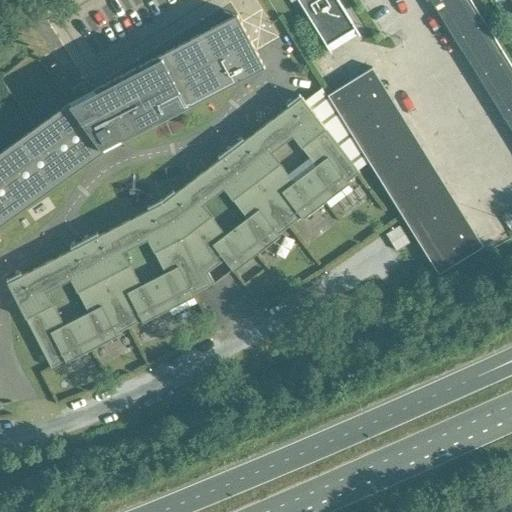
[(339,0),(298,0),(331,53),(332,52),(329,47),(356,30),(359,36),(361,35),(339,0)]
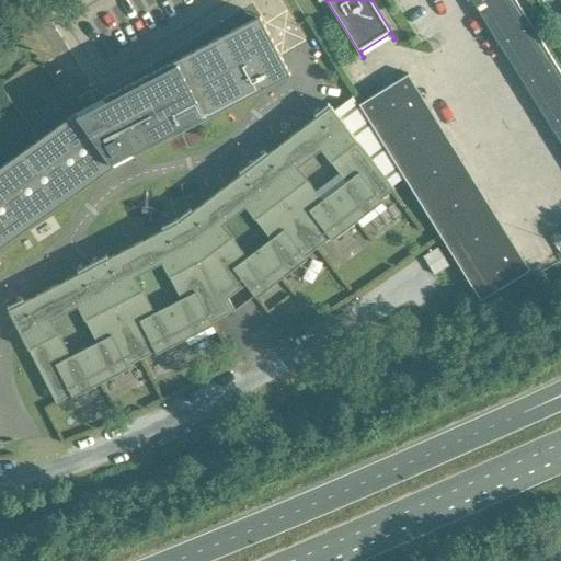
[(467,0),(468,1),(469,0),(471,0),(506,55),(507,54),(560,140),(560,72),(516,0),(467,0)]
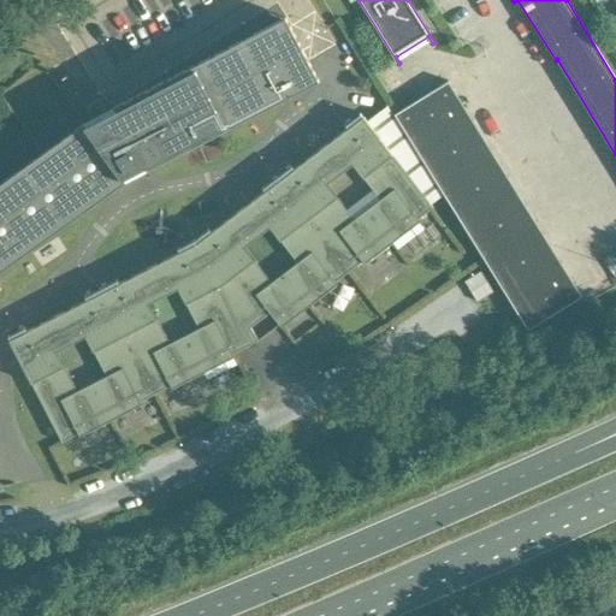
[(0,271),(126,181),(123,176),(144,164),(148,170),(273,104),(271,99),(283,92),(286,98),(319,81),(285,17),(253,34),(255,39),(243,46),(240,41),(114,106),(118,111),(110,116),(105,107),(92,114),(96,123),(89,126),(84,122),(0,182),(0,271)]
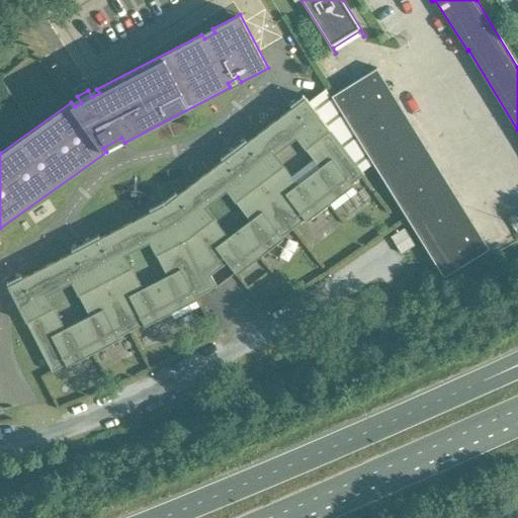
[(443,277),(490,249),(377,68),(331,96),(443,277)]
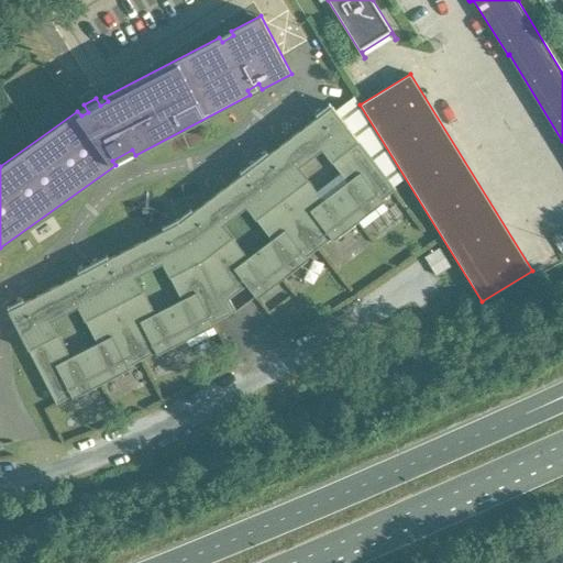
[(230,299),(246,286),(257,299),(309,260),(307,257),(331,239),(333,241),(384,202),(383,200),(396,189),(332,106),(332,107),(329,103),(316,113),(318,117),(268,154),(266,151),(240,172),(242,174),(192,212),(190,209),(177,219),(162,227),(164,230),(109,258),(108,255),(78,271),(79,274),(24,302),(23,298),(8,307),(9,310),(57,404),(72,396),(73,399),(130,370),(129,366),(156,353),(157,355),(214,326),(213,323),(236,311),(230,299)]
